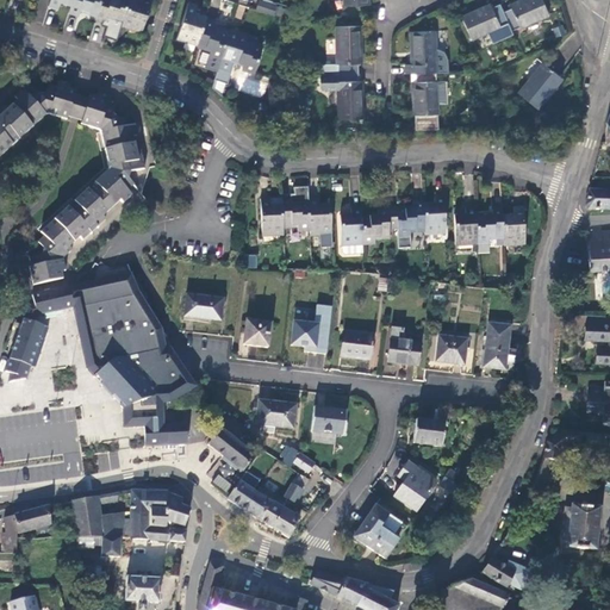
[(97,14),(100,0),(73,0),(72,5),(69,12),(79,14),(80,10),(97,14)]
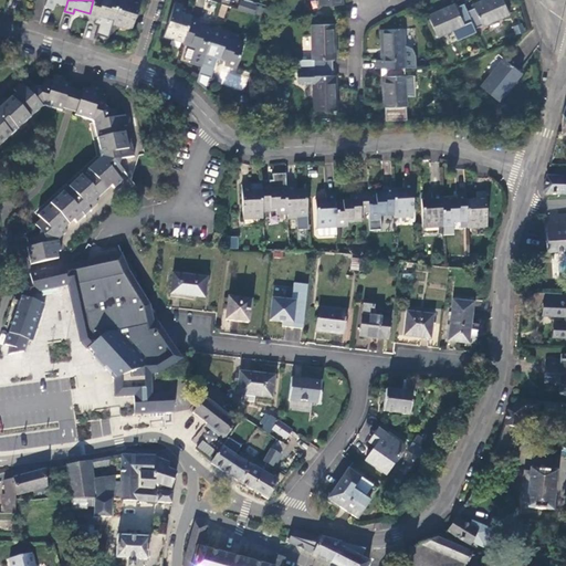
[(119,0),(93,0),(90,13),(88,18),(96,20),(98,14),(114,20),(119,0)]
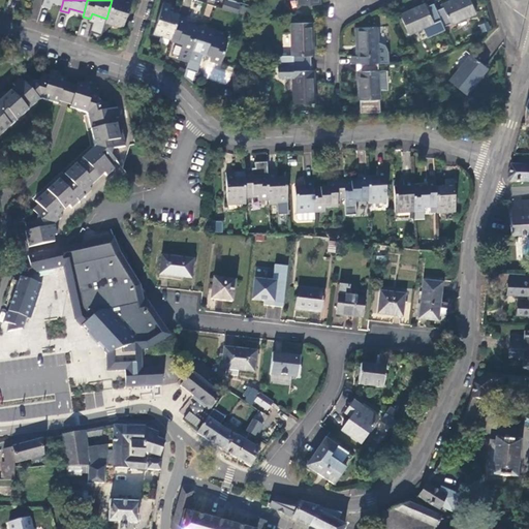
[(112,0),(106,19),(104,22),(123,27),(130,0),(112,0)]
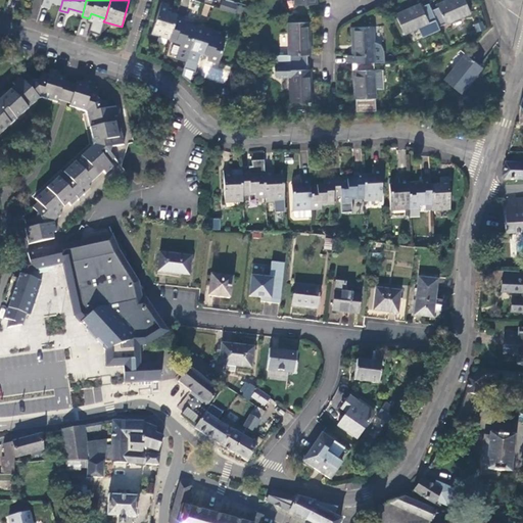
[(227,0),(222,0),(220,9),(235,14),(239,4),(227,0)]
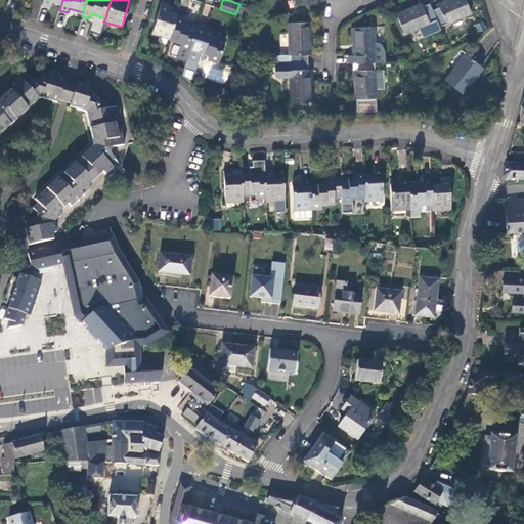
[(396,14),(405,34),(420,28),(424,37),(440,30),(439,27),(446,24),(446,25),(471,13),(465,0),(446,0),(437,4),(439,7),(432,10),(429,3),(422,6),(421,3),(396,14)]
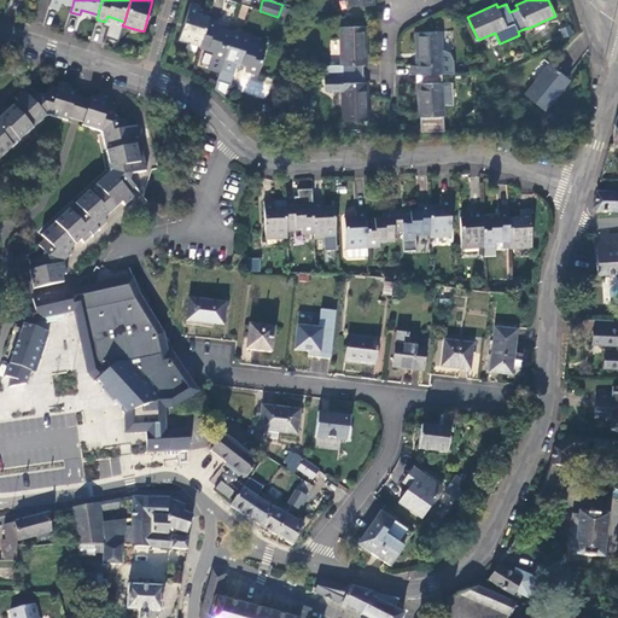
[(179,39),(199,46),(209,17),(199,13),(202,5),(191,3),(179,39)]
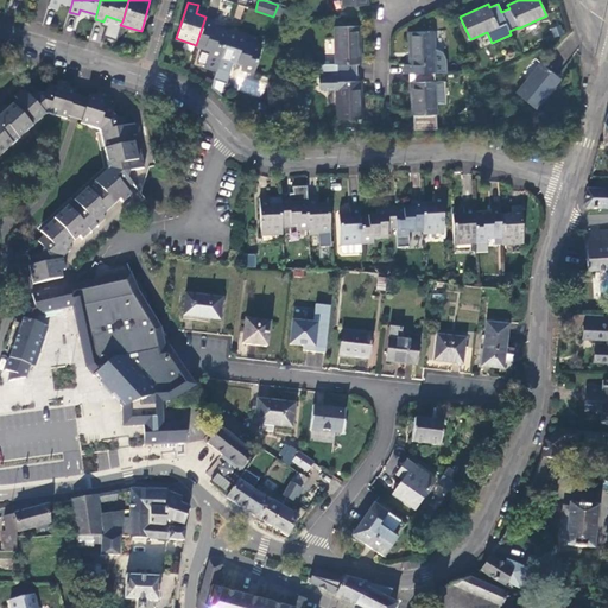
[(238,5),(234,18),(241,19),(245,6),(238,5)]
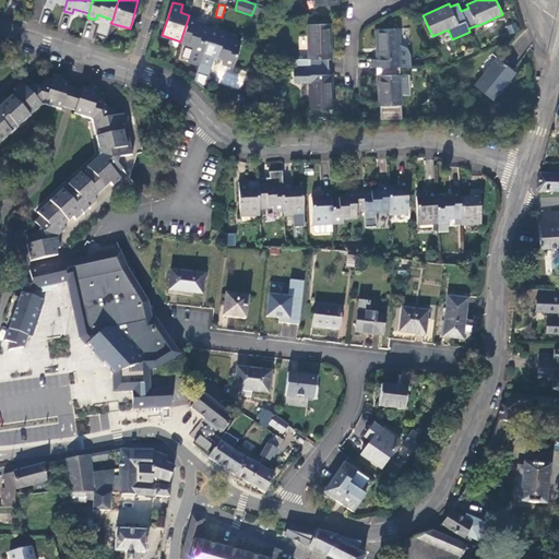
[(188,62),(199,66),(211,27),(197,23),(198,19),(189,15),(180,42),(180,43),(193,46),(188,62)]
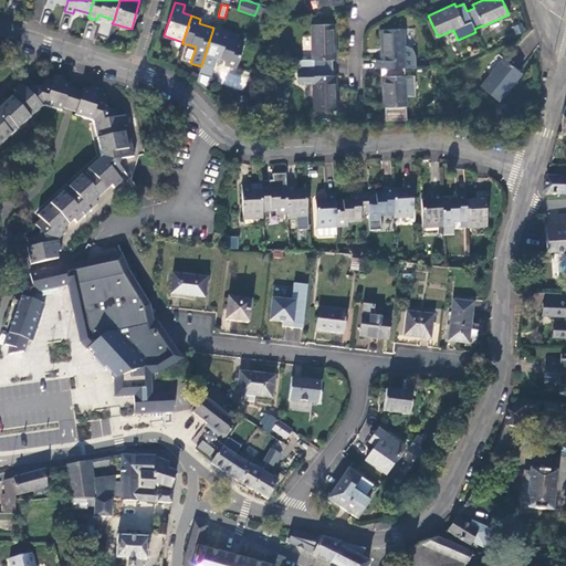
[(523,30),(521,20),(514,23),(516,32),(523,30)]
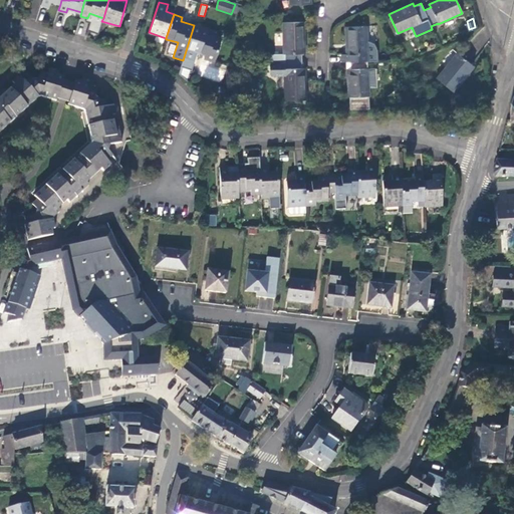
[(304,21),(282,21),(283,54),(270,54),(270,61),(267,61),(268,74),(271,78),(284,77),(285,100),(306,99),(306,68),(302,68),(302,54),(305,53),(304,21)]
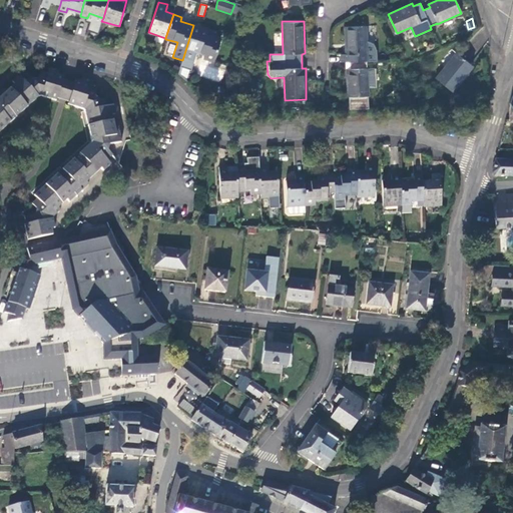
[(193,25),(182,60),(180,66),(189,69),(191,70),(197,51),(205,53),(204,57),(214,60),(221,38),(207,34),(209,28),(193,24),(193,25)]
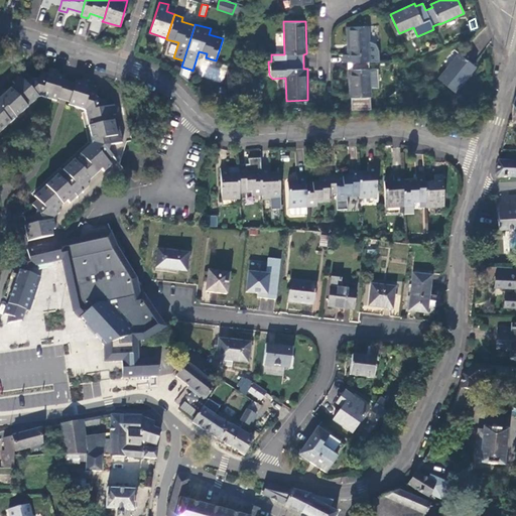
[(351,109),(370,108),(370,96),(371,96),(371,87),(378,87),(377,70),(370,70),(368,68),(368,54),(369,53),(368,26),(347,26),(348,54),(351,54),(352,69),(348,69),(349,96),(350,97),(351,109)]
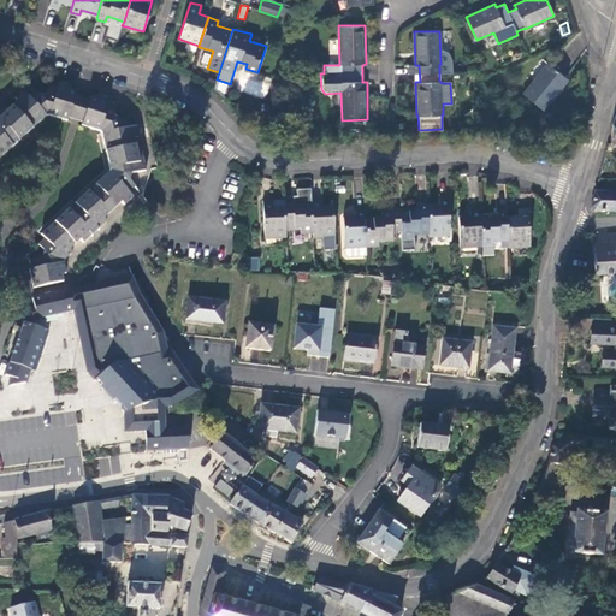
[(543,111),(568,80),(548,63),(523,94),(543,111)]
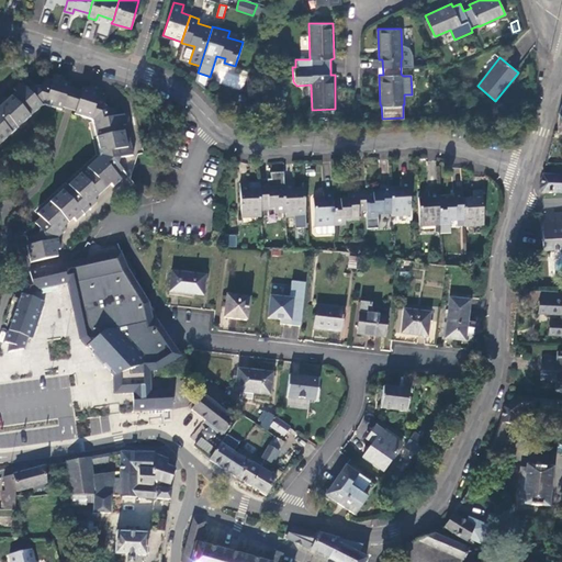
[(53,78),(46,76),(45,77),(44,82),(38,83),(33,78),(27,82),(23,78),(19,82),(20,83),(17,87),(18,88),(8,97),(7,96),(4,97),(3,96),(0,98),(0,141),(17,126),(23,121),(29,115),(26,113),(32,109),(34,111),(41,105),(40,104),(46,97),(56,99),(55,102),(60,103),(62,101),(67,85),(68,81),(60,79),(62,75),(55,72),(53,78)]
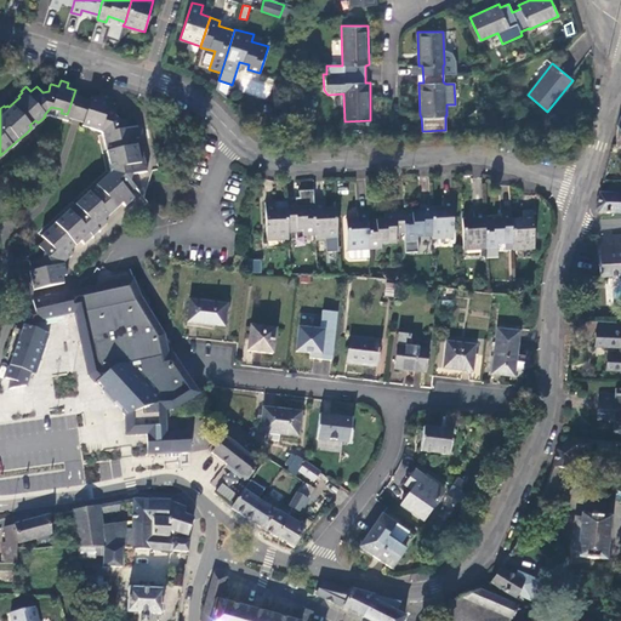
[(216,89),(226,97),(229,84),(218,80),(216,89)]
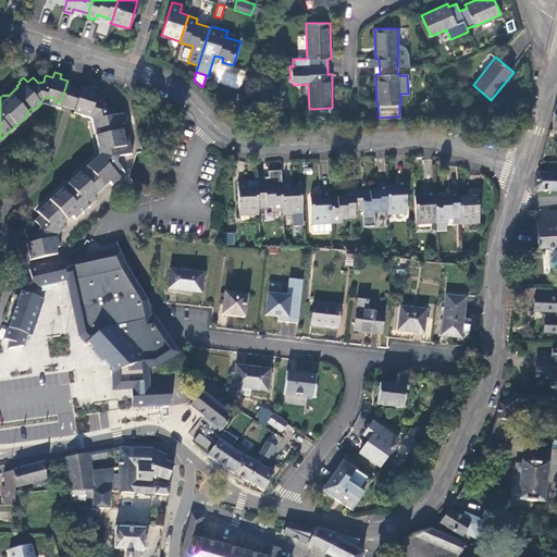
[(58,233),(63,227),(61,225),(71,215),(73,219),(94,199),(91,197),(107,182),(110,185),(119,176),(115,172),(120,168),(113,161),(116,155),(130,151),(127,134),(124,134),(122,121),(125,121),(124,111),(118,111),(116,104),(109,106),(106,101),(109,93),(106,91),(102,94),(99,93),(100,90),(100,88),(87,83),(85,88),(79,86),(79,88),(74,103),(73,107),(77,108),(78,106),(87,109),(89,114),(90,116),(91,116),(97,150),(85,162),(87,164),(81,170),(78,168),(36,209),(39,212),(32,221),(37,226),(37,231),(24,234),(29,260),(58,255),(57,247),(59,246),(58,233)]
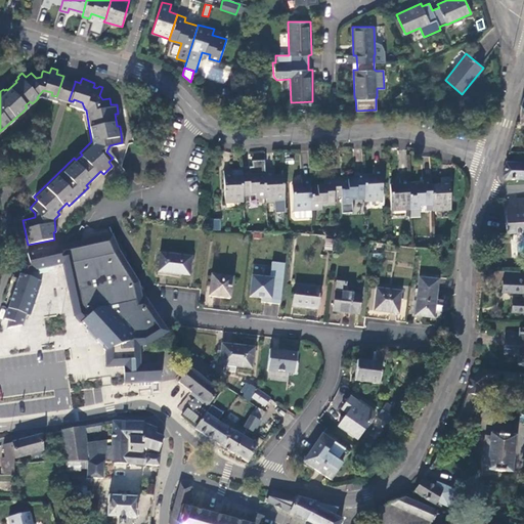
[(68,81),(62,79),(57,94),(63,96),(70,97),(75,83),(68,81)]
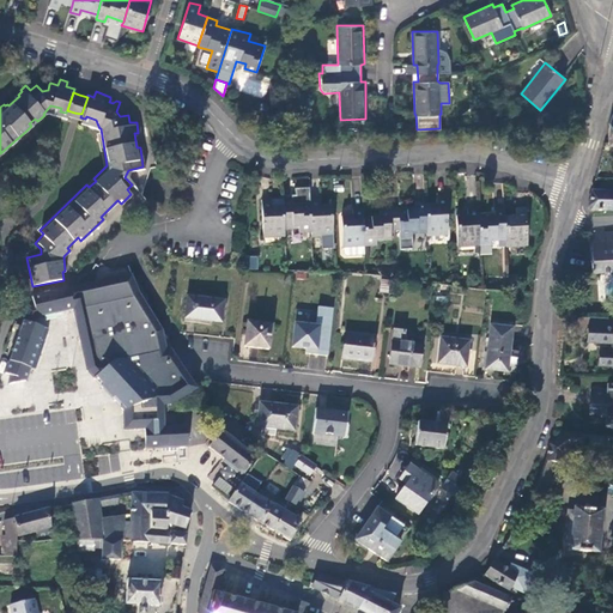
[(65,115),(66,113),(60,111),(61,108),(50,105),(43,114),(44,115),(49,109),(65,115)]
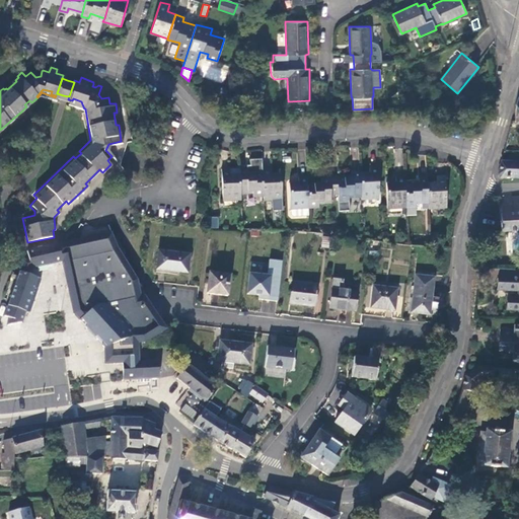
[(217,97),(215,106),(223,108),(227,99),(217,97)]
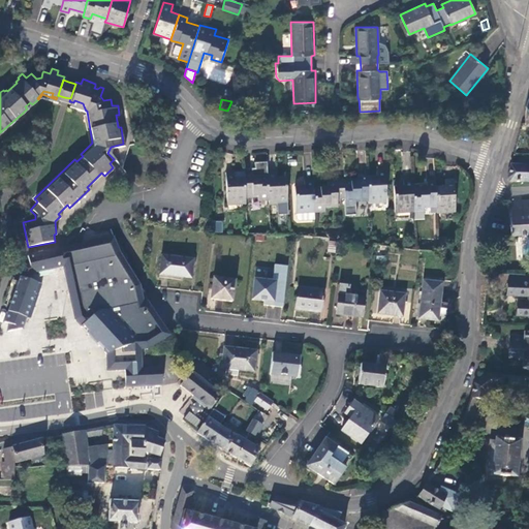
[(73,102),(69,101),(69,103),(85,109),(83,103),(74,100),(73,102)]
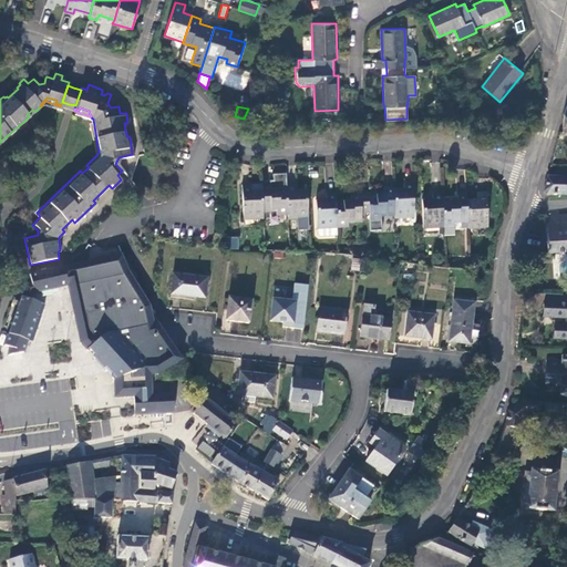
[(270,183),(263,183),(263,189),(263,212),(276,212),(276,216),(288,215),(287,187),(287,184),(286,174),(272,175),(274,181),(270,182),(270,183)]
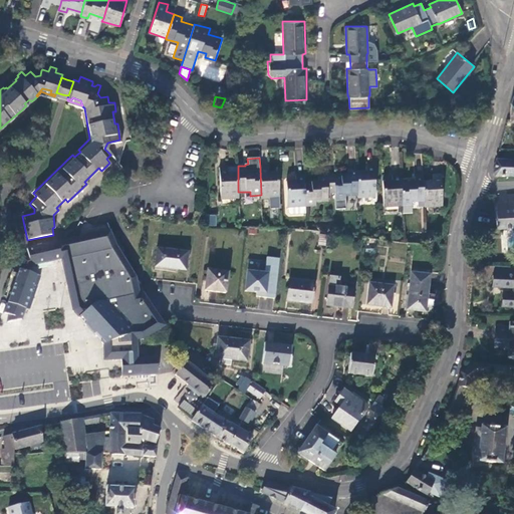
[(513,176),(513,161),(496,161),(493,175),(495,178),(513,176)]
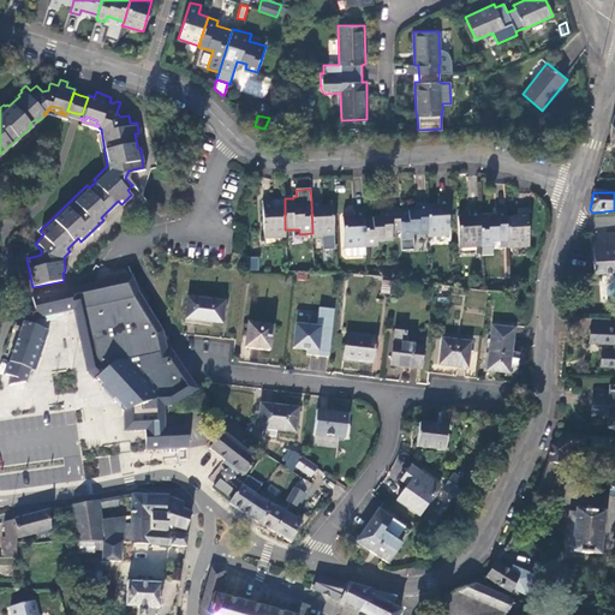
[(428,233),(428,236),(449,234),(448,197),(437,197),(437,204),(427,206),(428,233)]
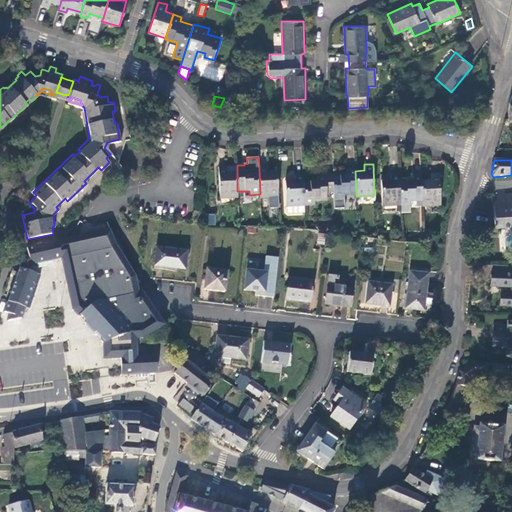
[(220,198),(238,198),(237,191),(237,171),(227,172),(226,166),(218,166),(220,198)]
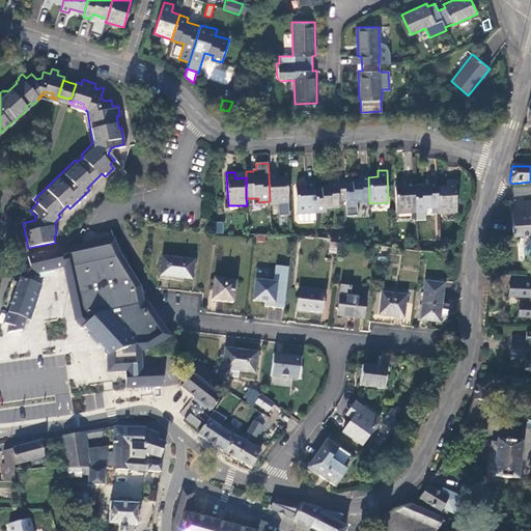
[(270,204),(288,204),(287,177),(277,177),(277,172),(269,172),(269,175),(270,201),(270,204)]
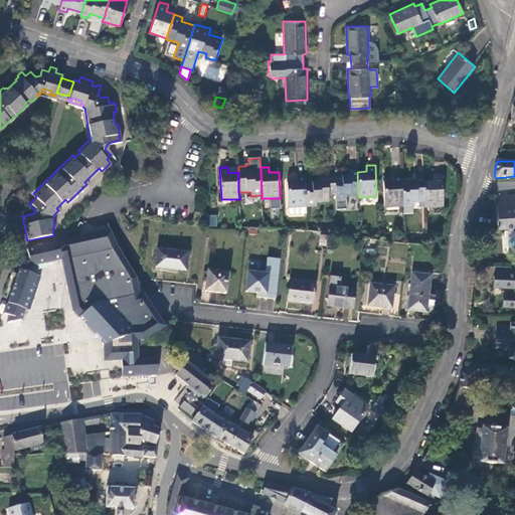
[(335,193),(335,200),(347,201),(346,196),(358,195),(357,172),(357,170),(348,170),(348,176),(334,176),(335,193)]
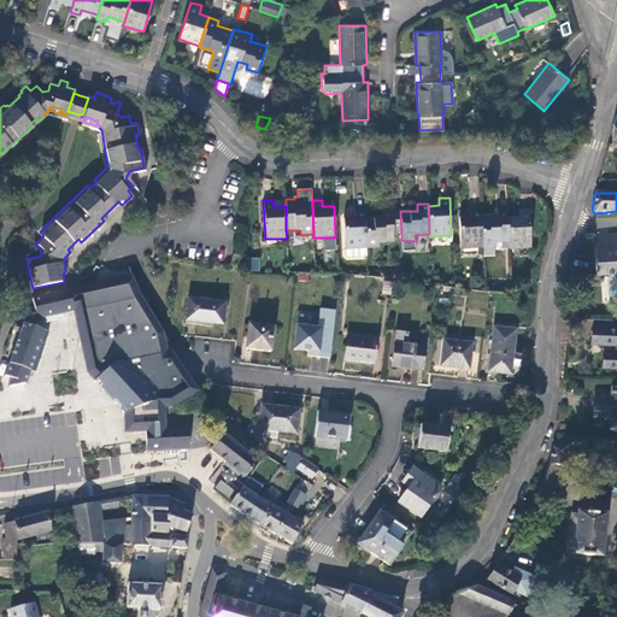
[(459,217),(460,248),(482,248),(480,217),(480,209),(470,210),(470,217),(459,217)]
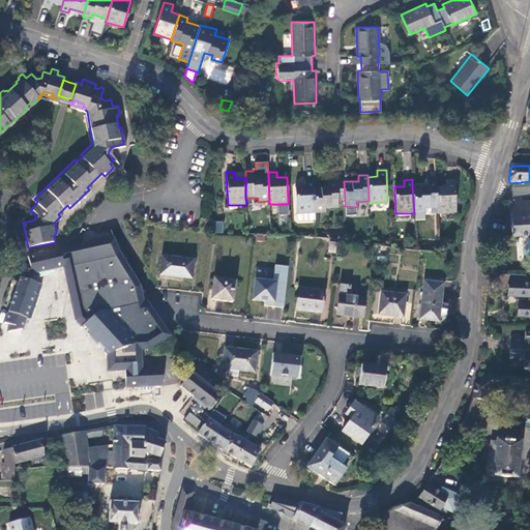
[(446,186),(436,186),(436,207),(437,213),(455,212),(454,180),(445,180),(446,186)]
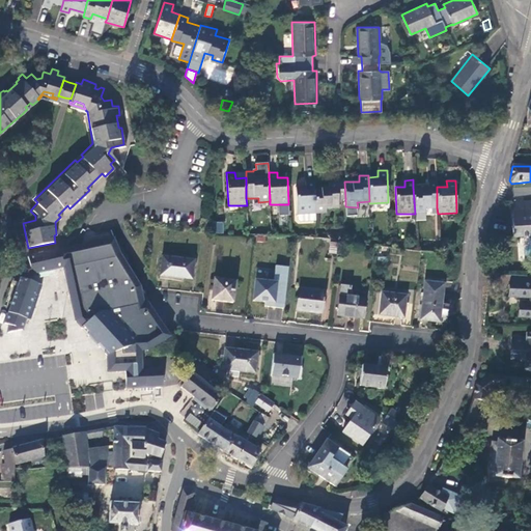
[(297,214),(315,214),(314,189),(314,182),(305,182),(306,188),(296,189),(297,214)]
